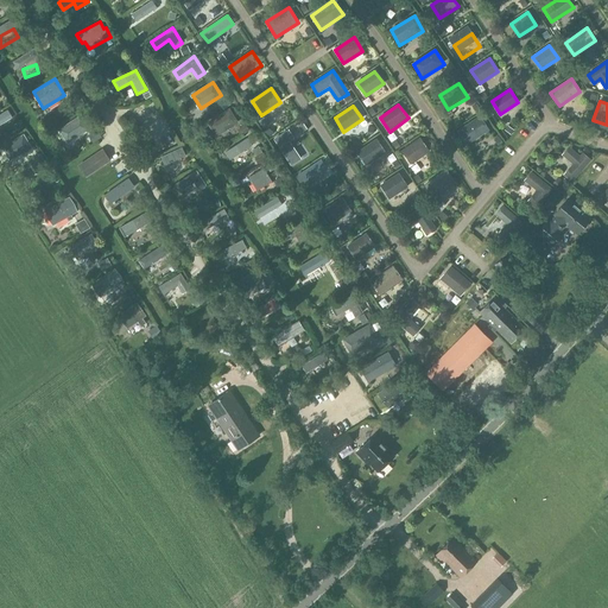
[(216,137),(239,122),(229,108),(207,122),(216,137)]
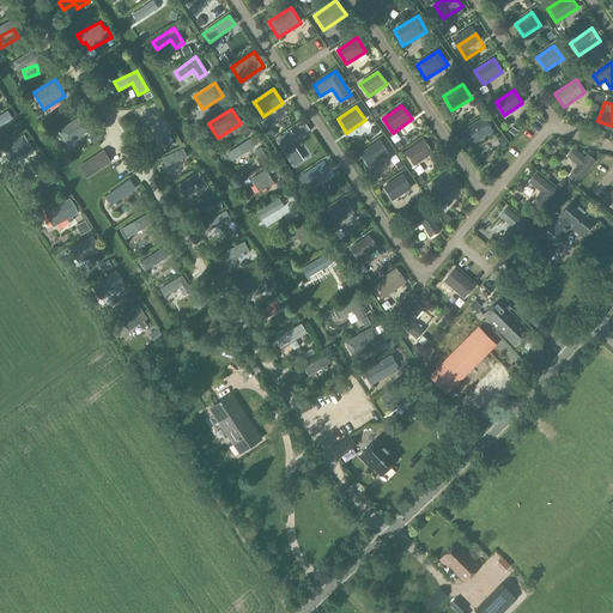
[(68,144),(89,131),(80,117),(60,131),(68,144)]
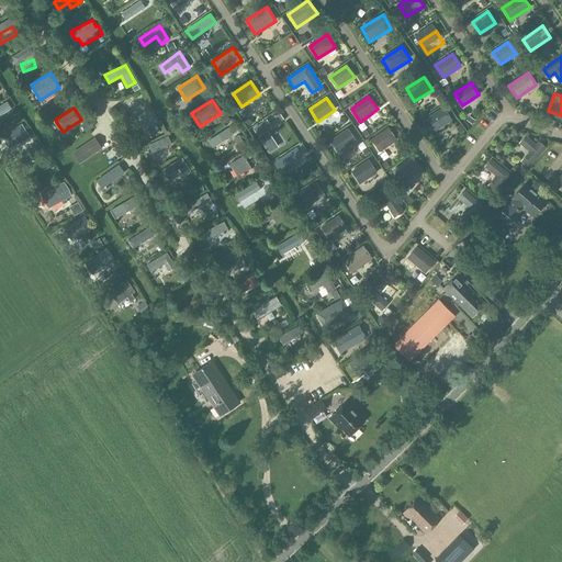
[(445,108),(423,121),(431,134),(452,121),(445,108)]
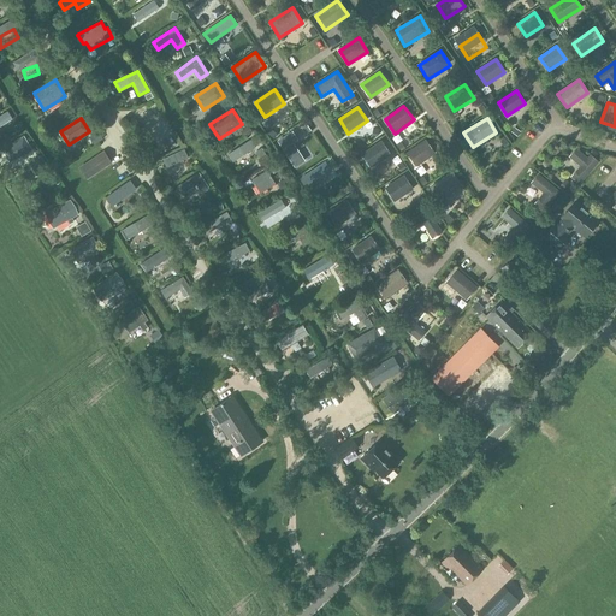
[(292,131),(278,141),(283,149),(295,169),(306,161),(294,143),(298,141),(292,131)]
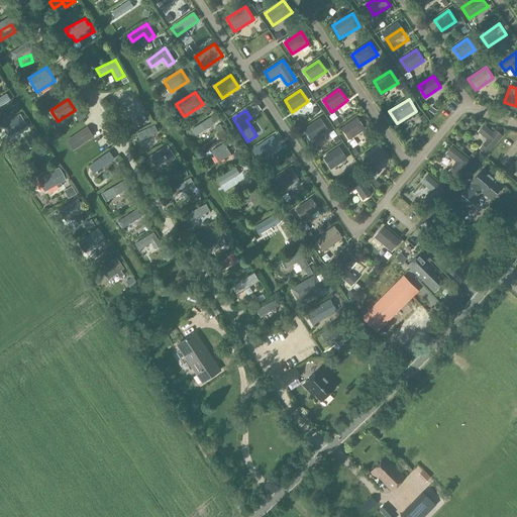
[(27,126),(20,114),(1,124),(8,137),(27,126)]
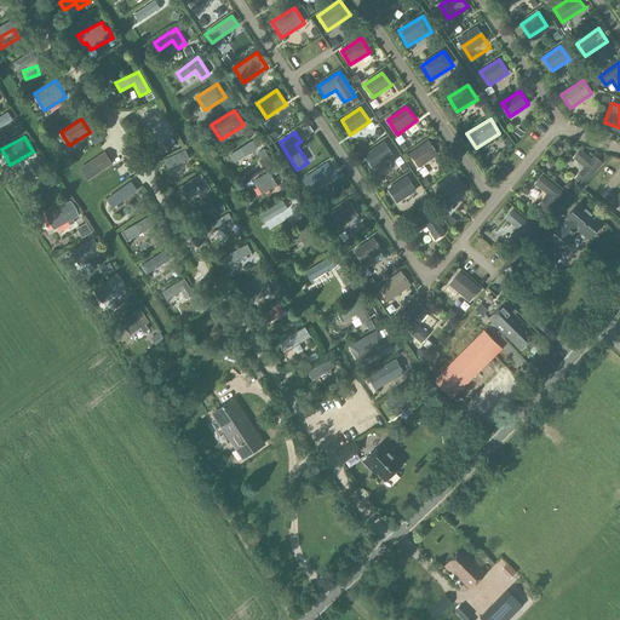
[(429,141),(409,154),(419,168),(438,155),(429,141)]
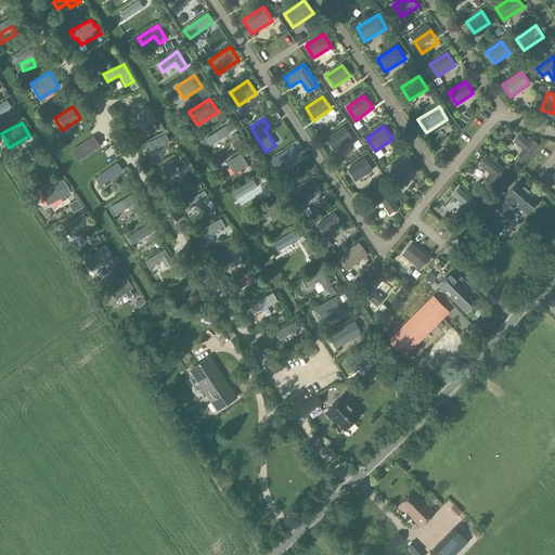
[(344,127),(325,139),(334,152),(352,140),(344,127)]
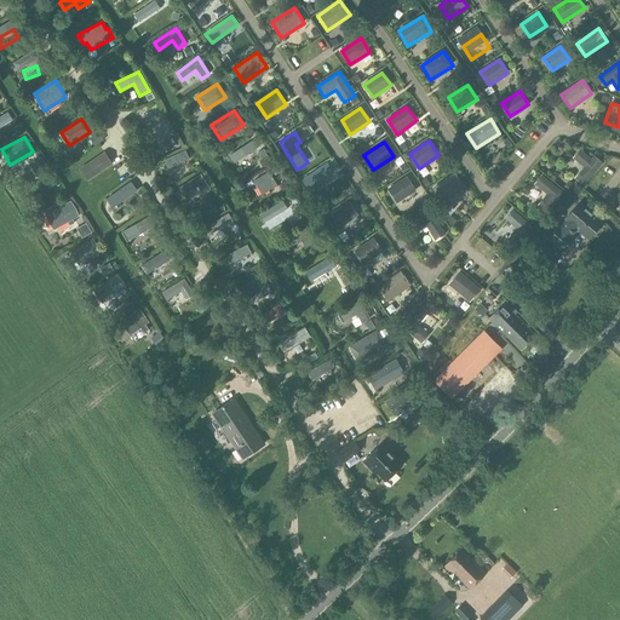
[(591,160),(580,150),(574,158),(585,167),(575,178),(583,184),(602,164),(595,156),(591,160)]
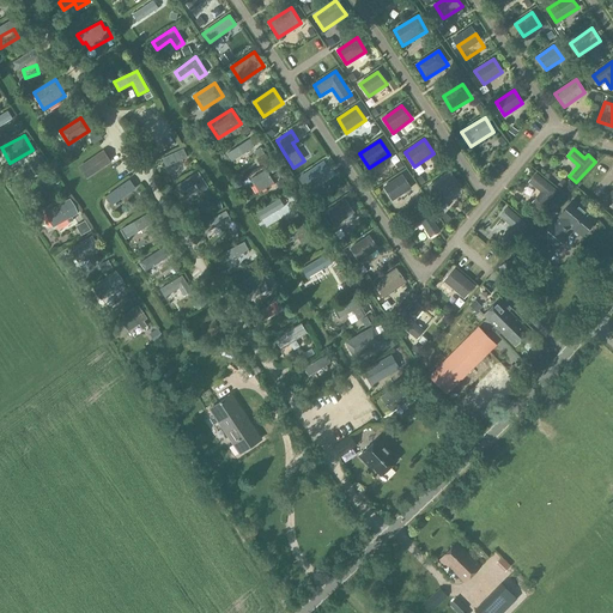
[(110,162),(103,151),(79,167),(86,177),(110,162)]
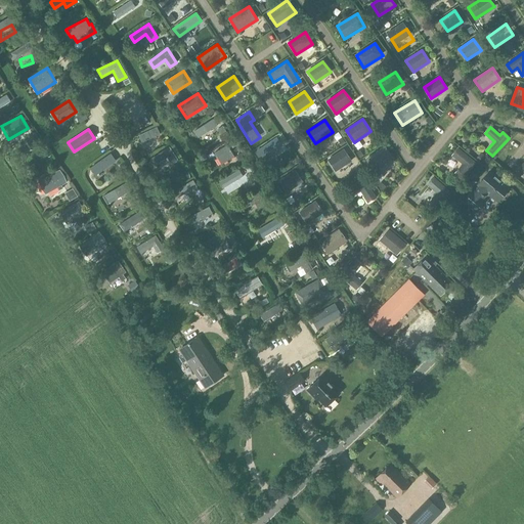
[(276,137),(256,150),(261,159),(281,144),(276,137)]
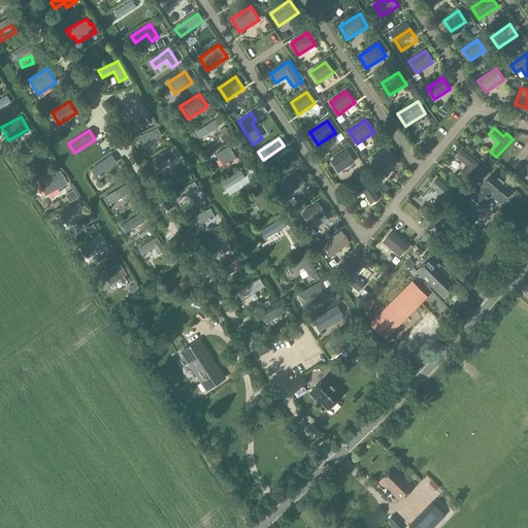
[(158,152),(156,144),(154,139),(141,143),(146,156),(158,152)]
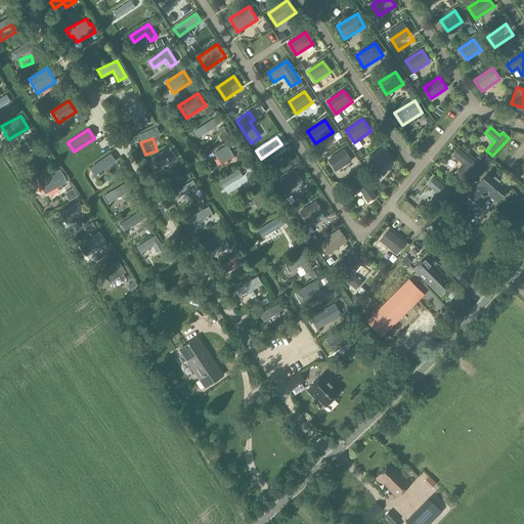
[(334,148),(340,145),(336,139),(330,143),(334,148)]
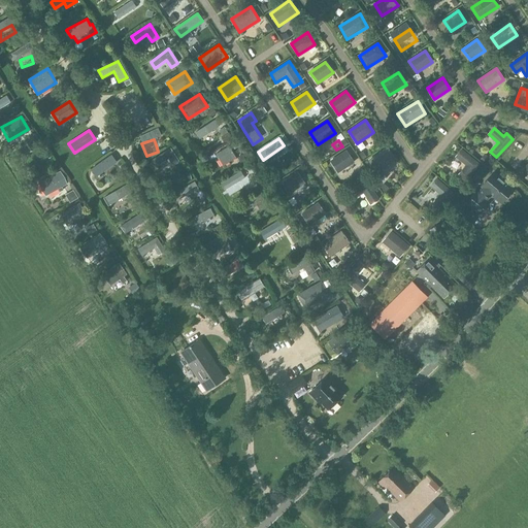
[(31,142),(23,146),(28,155),(35,151),(31,142)]
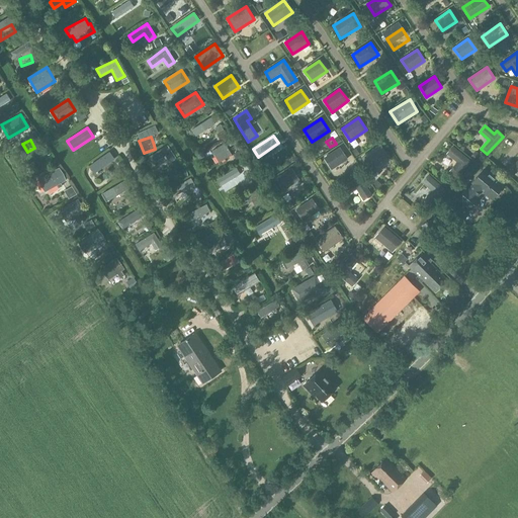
[(219,163),(232,155),(225,144),(212,151),(219,163)]
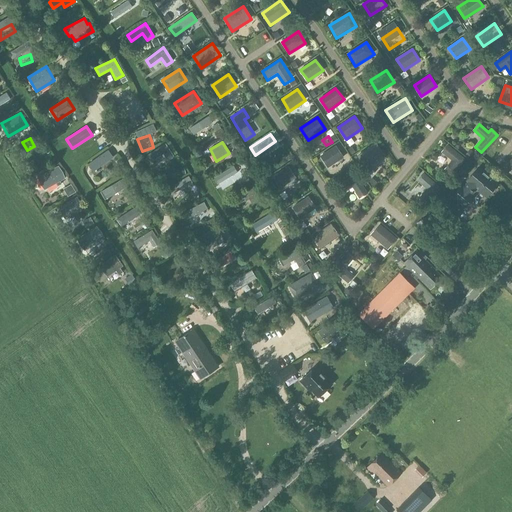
[(168,161),(174,156),(165,143),(148,155),(152,162),(163,154),(168,161)]
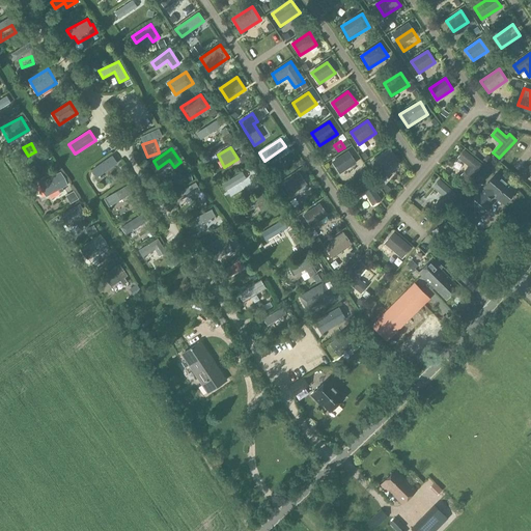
[(371,162),(379,172),(397,160),(390,148),(371,162)]
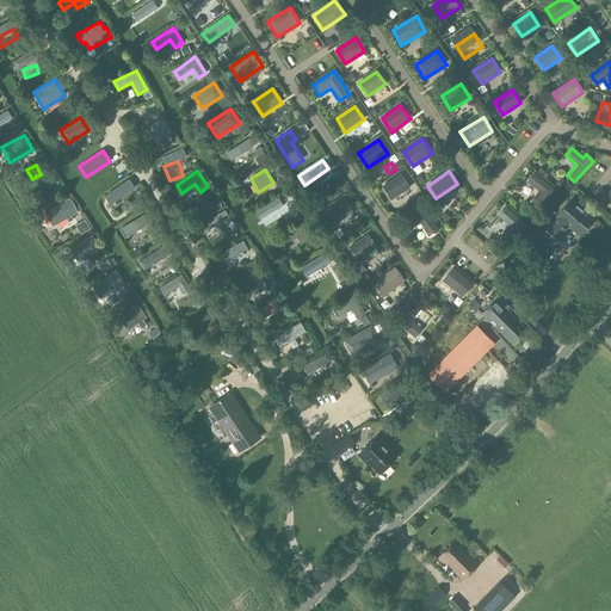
[(538,210),(555,190),(534,173),(526,181),(538,191),(530,203),(538,210)]
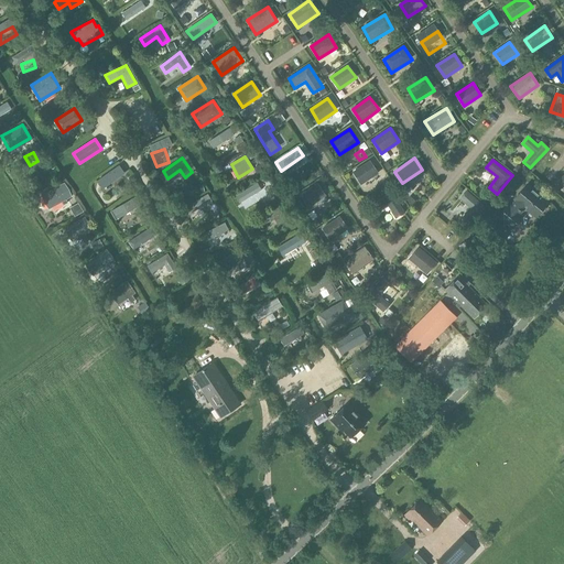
[(371,161),(353,172),(361,185),(379,173),(371,161)]
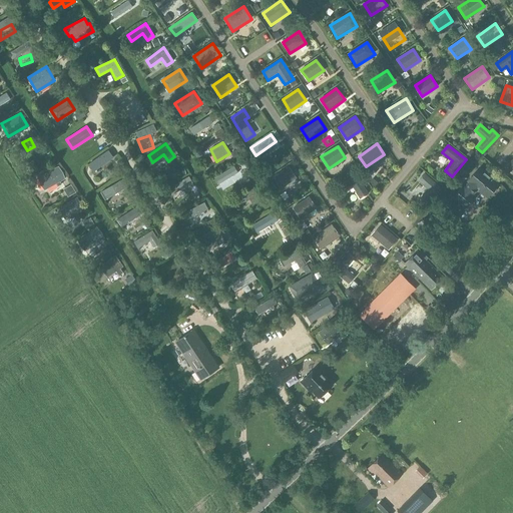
[(108,150),(88,164),(93,171),(113,158),(108,150)]
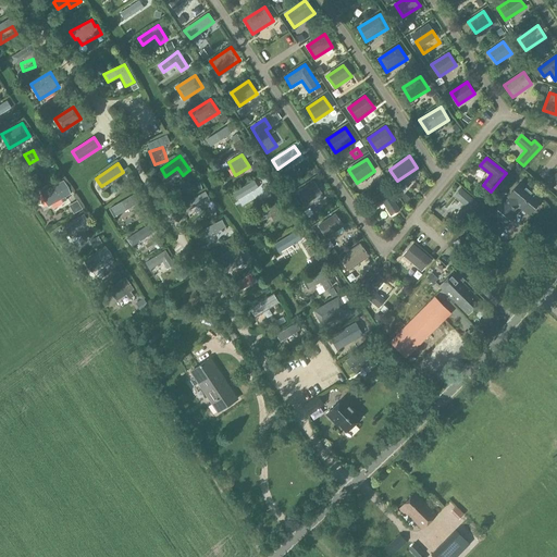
[(258,196),(265,192),(257,178),(236,190),(240,197),(254,189),(258,196)]
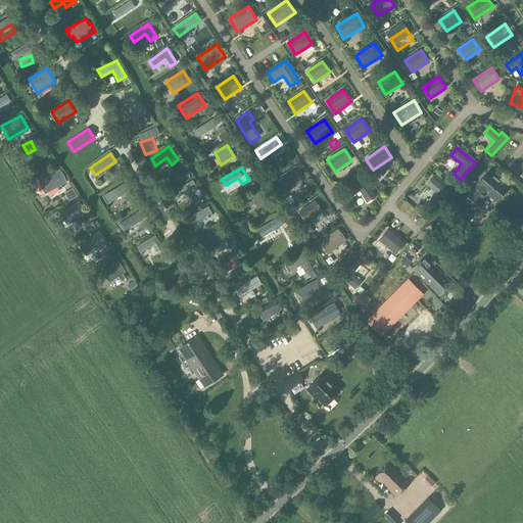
[(45,193),(66,182),(59,170),(39,181),(45,193)]
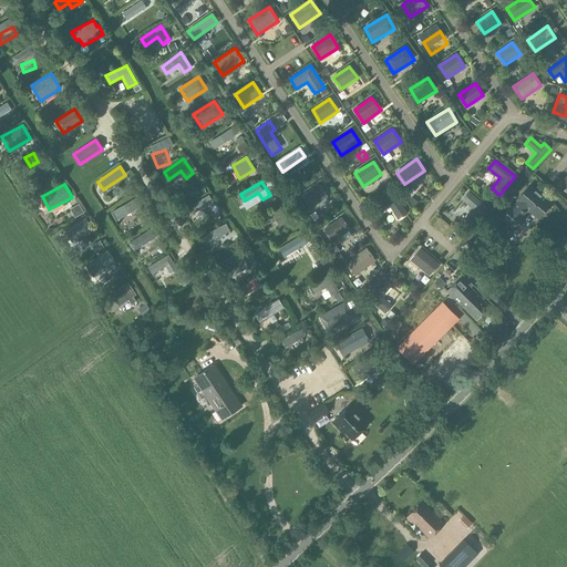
[(301,196),(310,209),(328,197),(320,184),(301,196)]
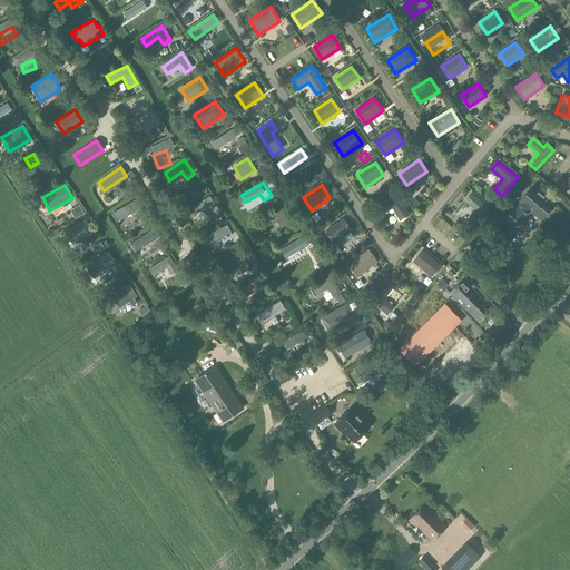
[(514,206),(505,215),(519,227),(528,218),(524,215),(531,206),(543,217),(556,204),(534,185),(522,198),(524,200),(517,208),(514,206)]
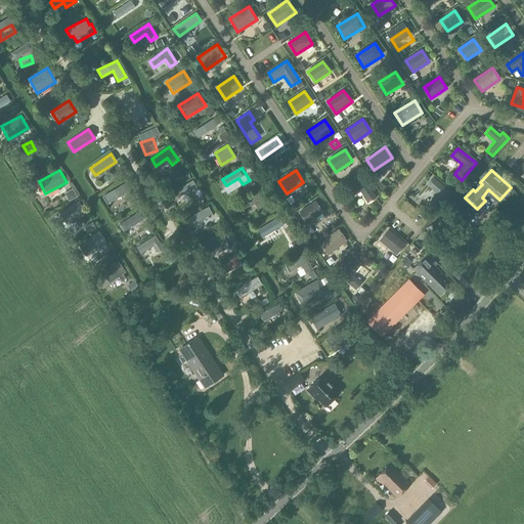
[(437,193),(429,203),(437,210),(452,192),(434,176),(427,185),(437,193)]
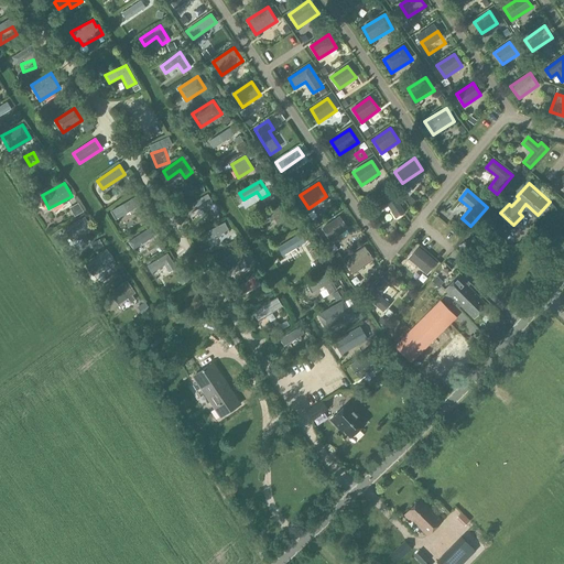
[(392,192),(372,205),(378,214),(389,207),(397,219),(405,214),(392,192)]
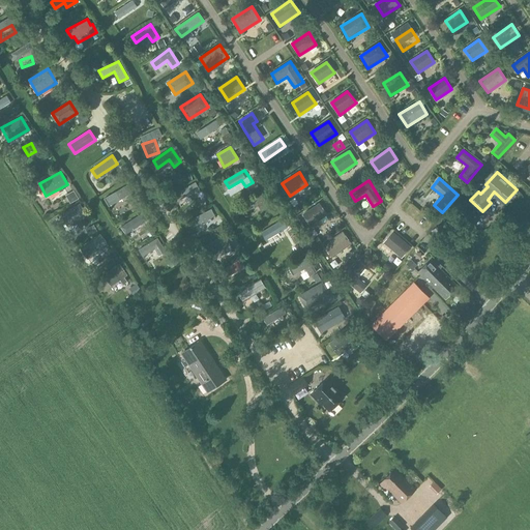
[(126,185),(104,199),(109,206),(131,194),(126,185)]
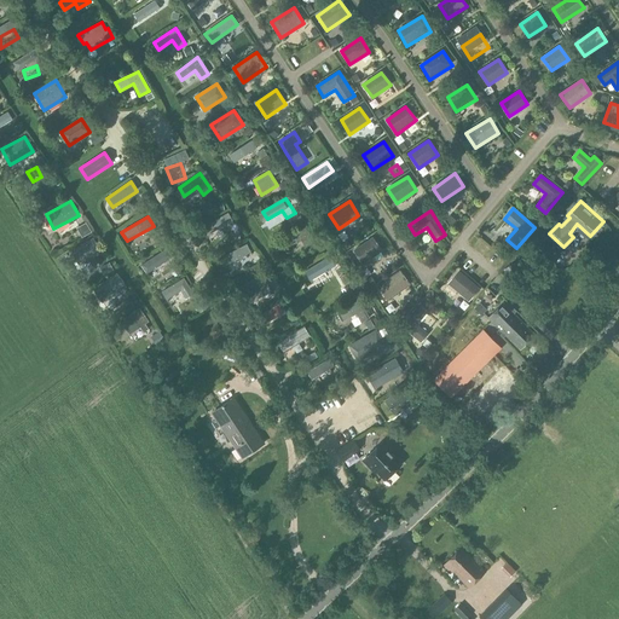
[(220,227),(202,236),(206,246),(225,236),(220,227)]
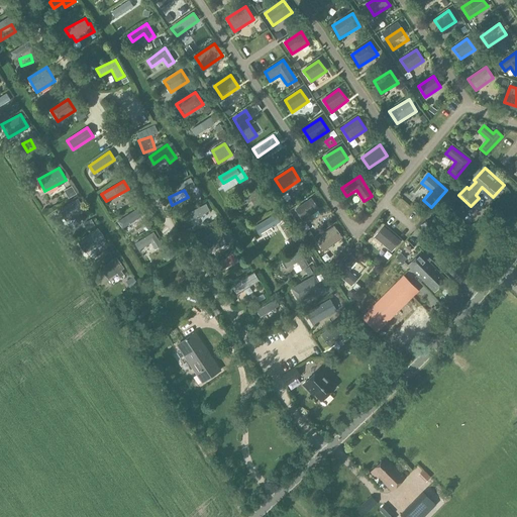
[(255,190),(236,201),(240,207),(252,200),(255,206),(263,202),(255,190)]
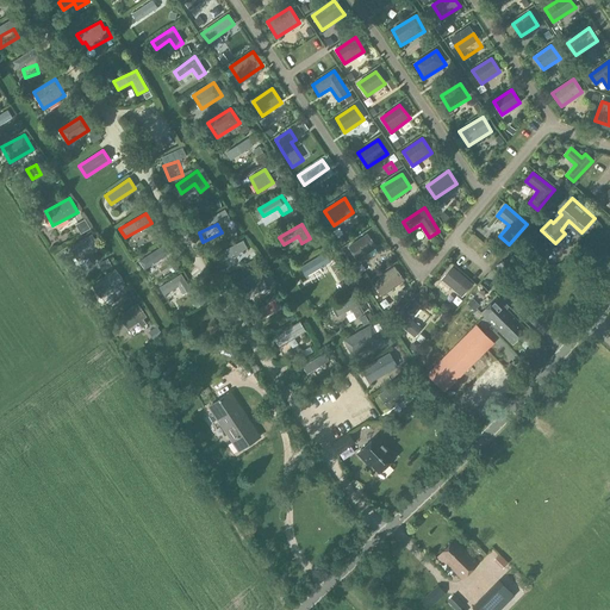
[(100,250),(92,235),(70,247),(79,262),(100,250)]
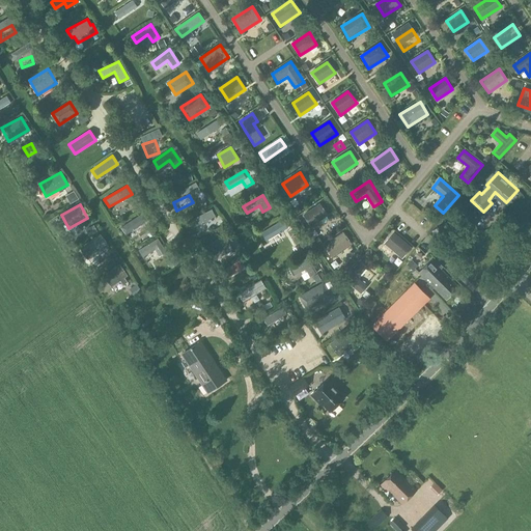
[(319,204),(303,216),(312,227),(329,216),(319,204)]
